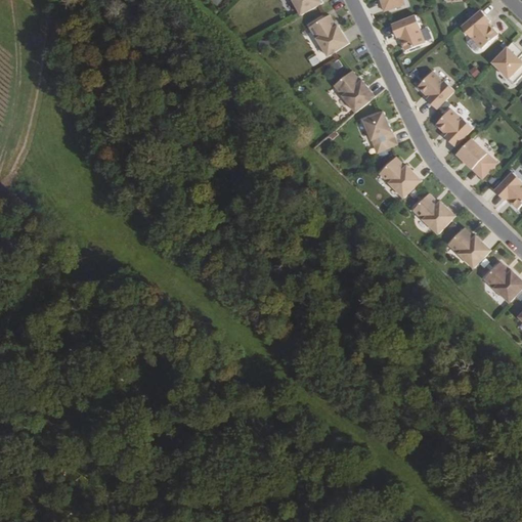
[(321,1),(320,0),(293,0),(300,13),(321,1)]
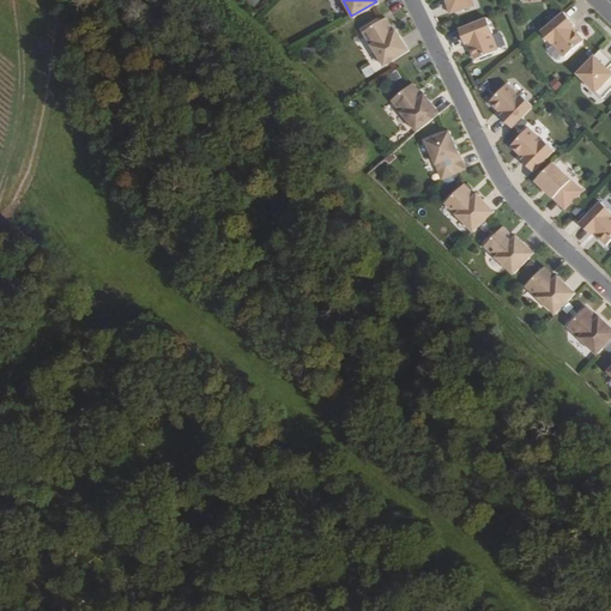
[(442,0),(447,11),(471,4),(470,0),(442,0)]
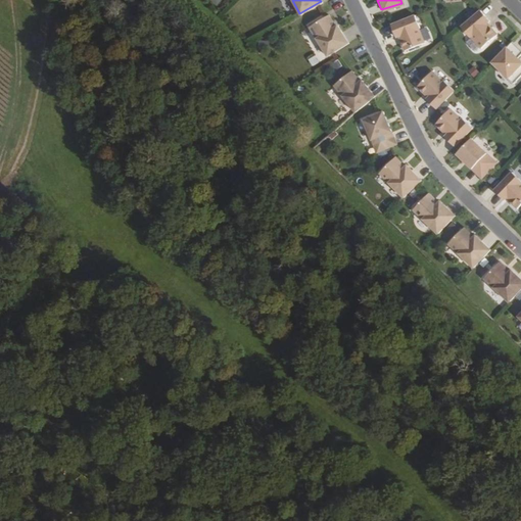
[(478,9),(460,25),(468,36),(469,35),(479,47),(494,34),(484,21),(486,19),(478,9)]
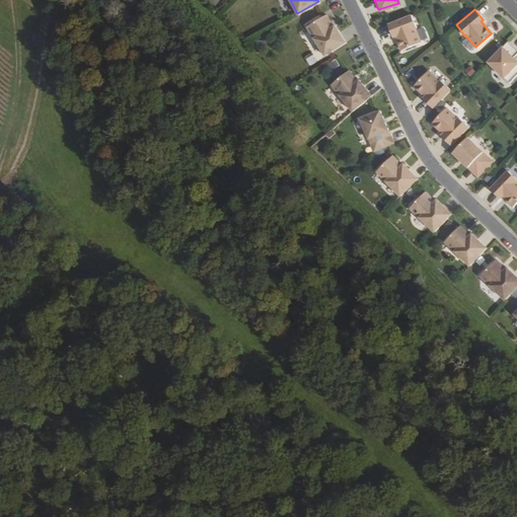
[(346,41),(335,23),(334,24),(325,13),(306,25),(325,55),(346,41)]
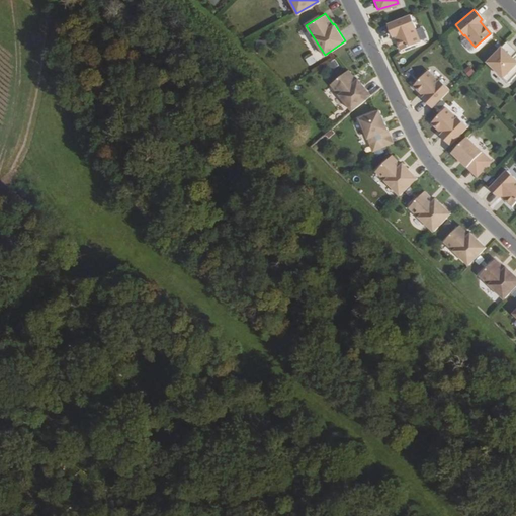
[(408,14),(385,22),(391,35),(394,34),(399,49),(419,40),(408,14)]
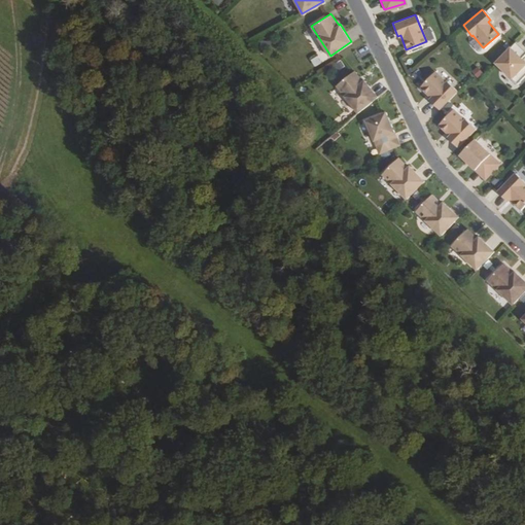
[(524,51),(515,41),(494,62),(516,83),(524,73),(524,62),(520,58),(524,51)]
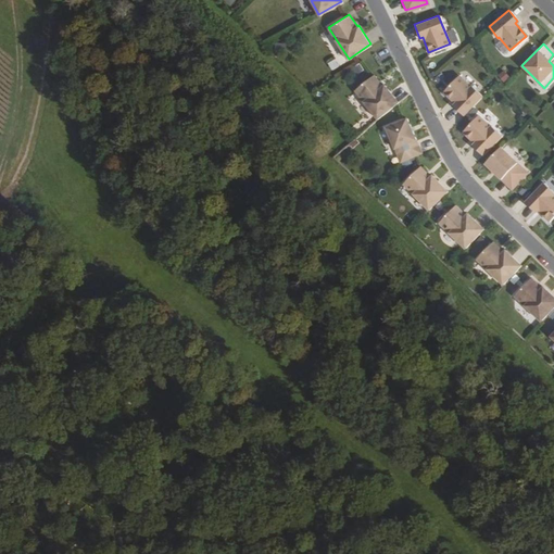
[(506,75),(501,70),(495,74),(501,80),(506,75)]
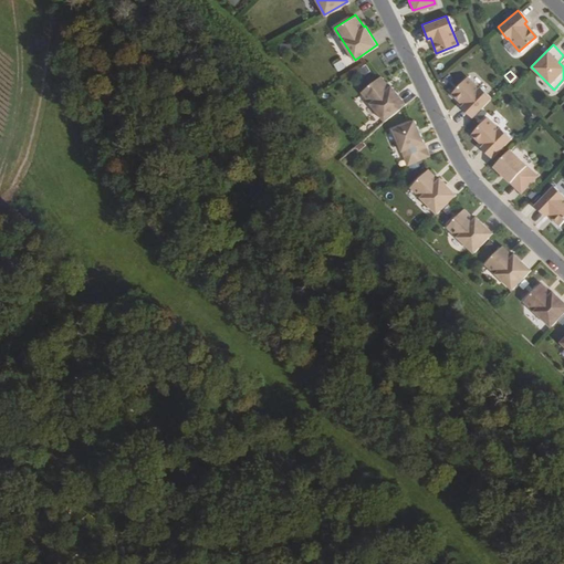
[(357,93),(382,122),(406,101),(392,84),(389,85),(380,74),(357,93)]
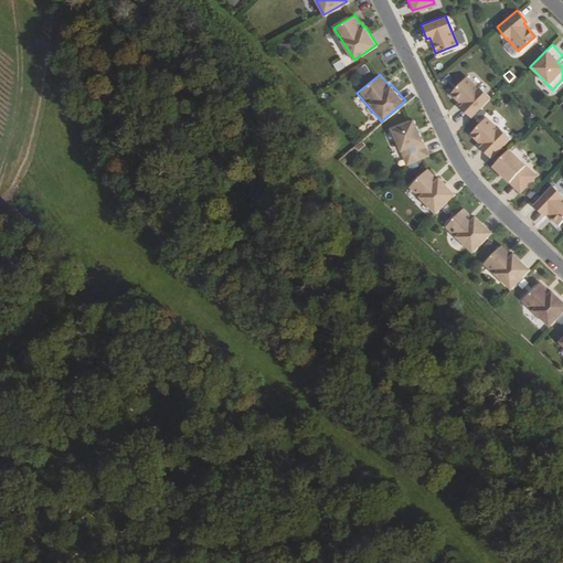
[(464,75),(447,92),(459,104),(457,105),(468,116),(488,96),(477,85),(476,86),(464,75)]
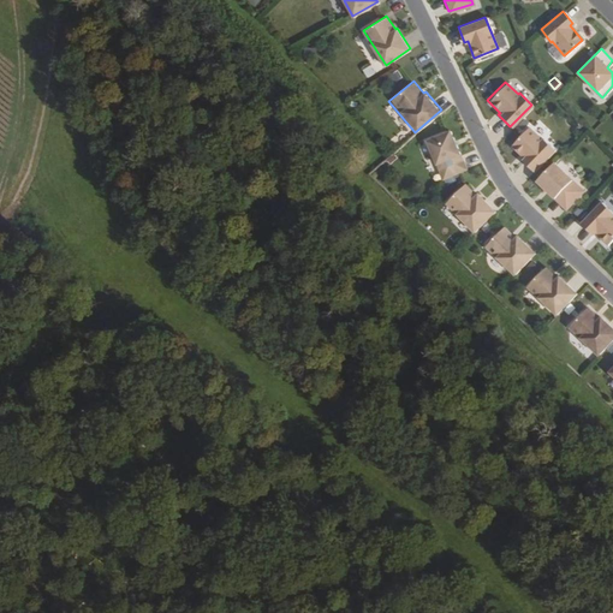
[(552,149),(540,137),(540,138),(527,126),(509,144),(522,156),(519,159),(531,171),(552,149)]
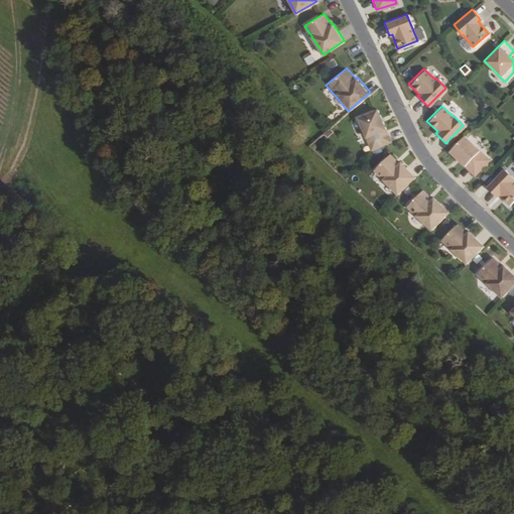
[(377,109),(357,117),(370,149),(391,140),(377,109)]
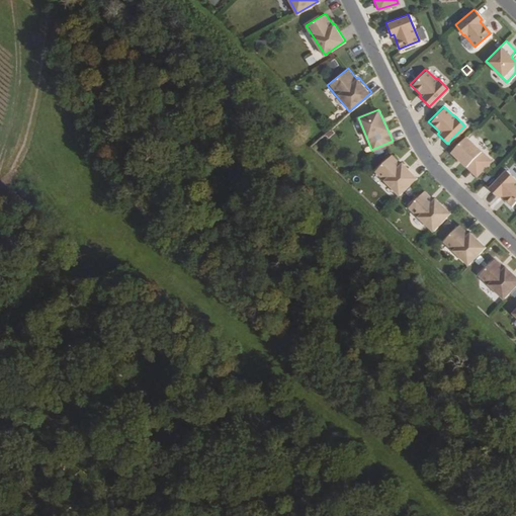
[(475,147),(464,138),(448,154),(474,177),(491,160),(476,146),(475,147)]
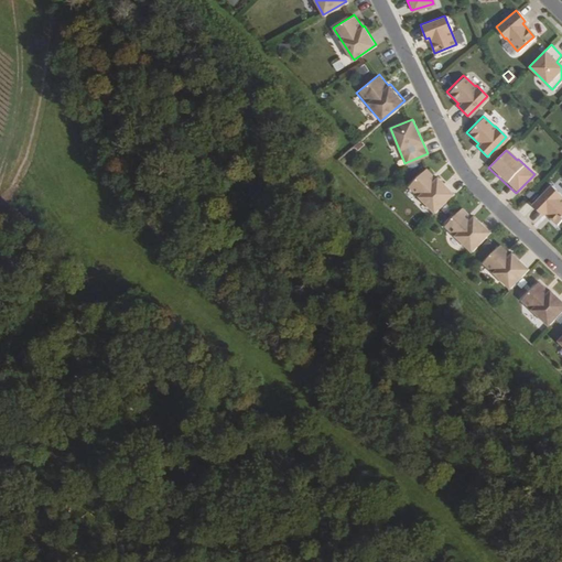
[(454,193),(438,176),(436,179),(425,168),(408,185),(434,212),(454,193)]
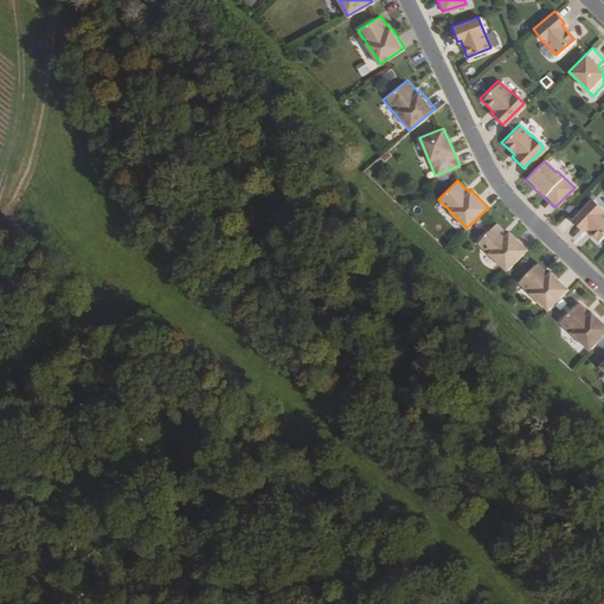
[(583,230),(585,227),(598,241),(603,233),(603,212),(603,211),(603,210),(592,198),(571,219),(583,230)]
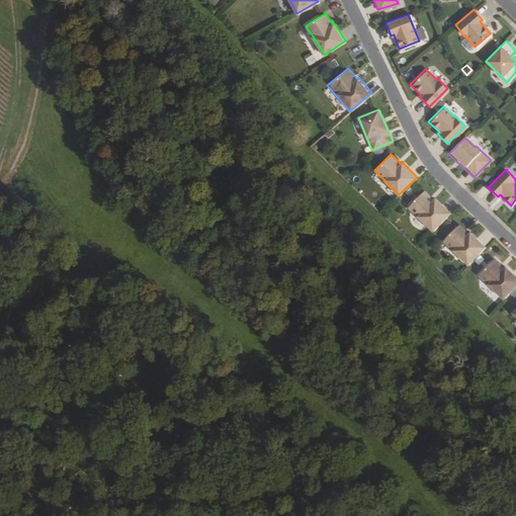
[(449,212),(435,197),(434,199),(424,190),(408,206),(432,230),(449,212)]
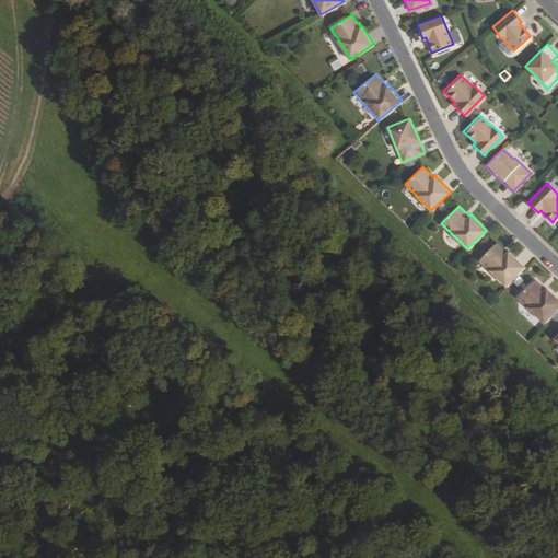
[(506,286),(524,266),(509,251),(507,253),(497,242),(479,260),(506,286)]
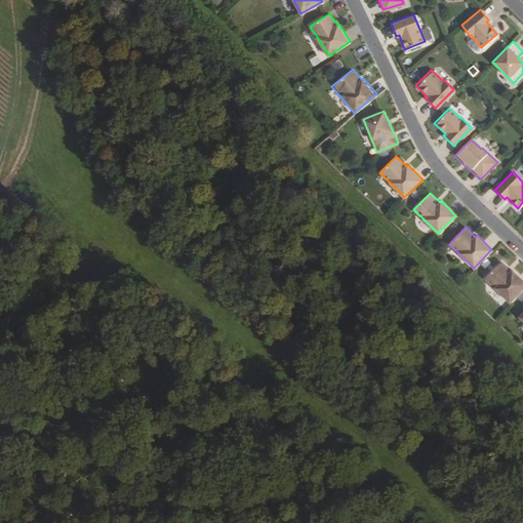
[(522,288),(522,279),(513,270),(511,271),(501,262),(485,278),(510,302),(522,288)]
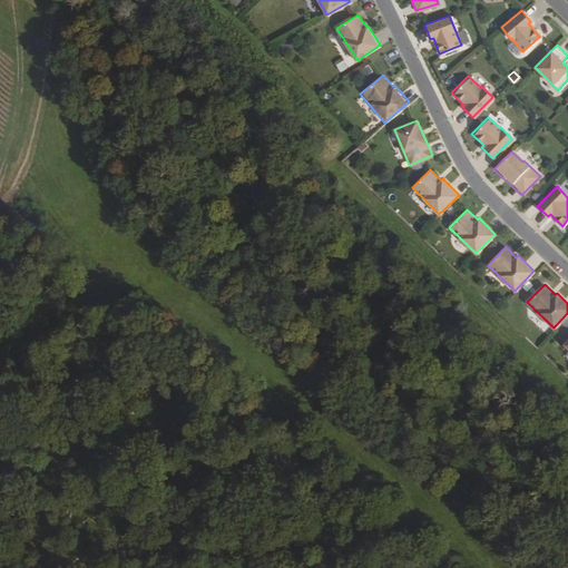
All buildings are outlined.
